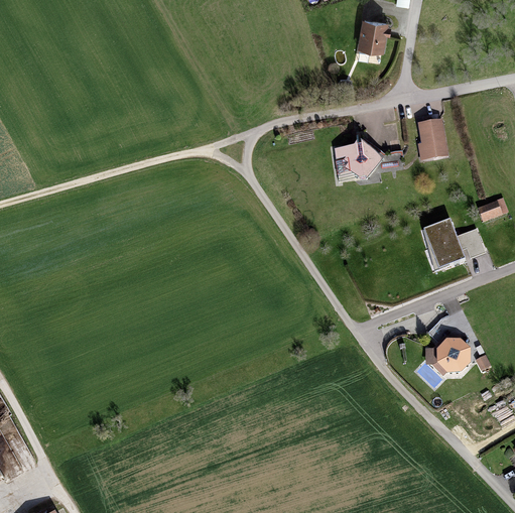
[(363,21),(358,46),(381,51),(386,26),(363,21)]
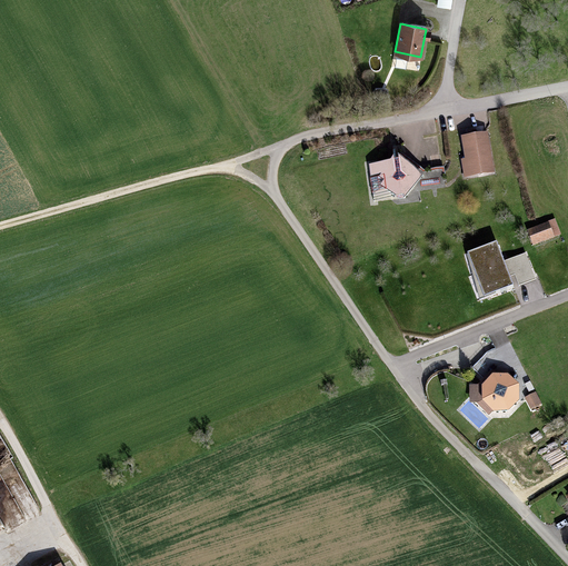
[(491,171),(486,133),(461,138),(465,159),(461,159),(464,176),(491,171)]
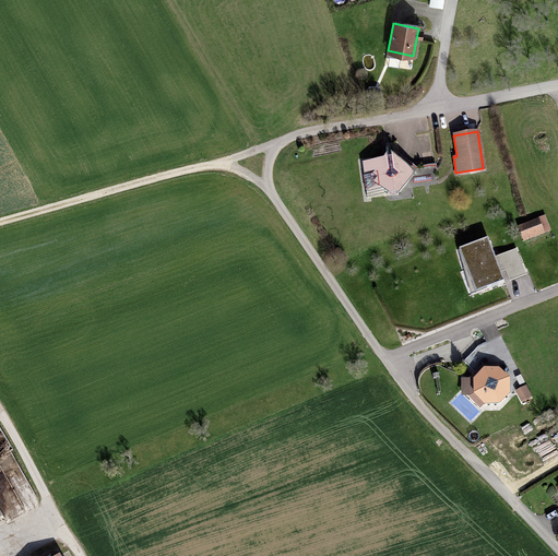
[(391,153),(361,160),(369,191),(390,187),(394,190),(414,186),(408,161),(391,153)]
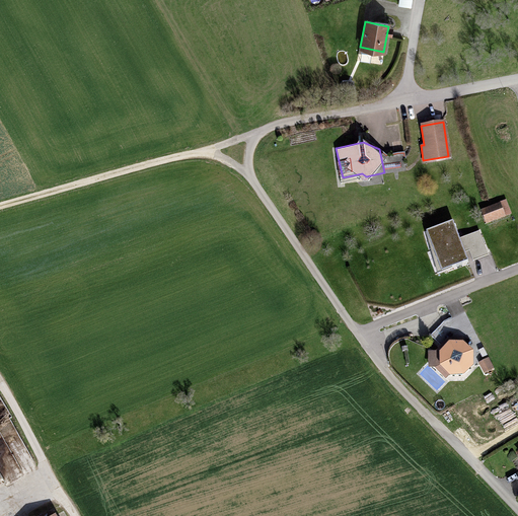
[(499,204),(481,211),(486,223),(503,217),(499,204)]
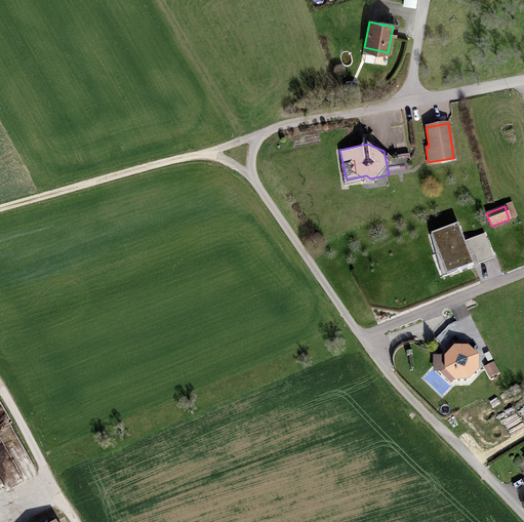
[(456,221),(433,230),(447,268),(472,258),(456,221)]
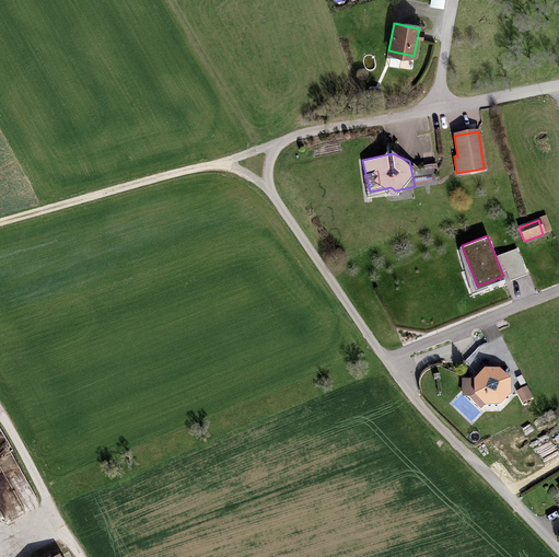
[(509,374),(497,366),(484,366),(474,375),(474,391),(485,399),(499,401),(509,391),(509,374)]
